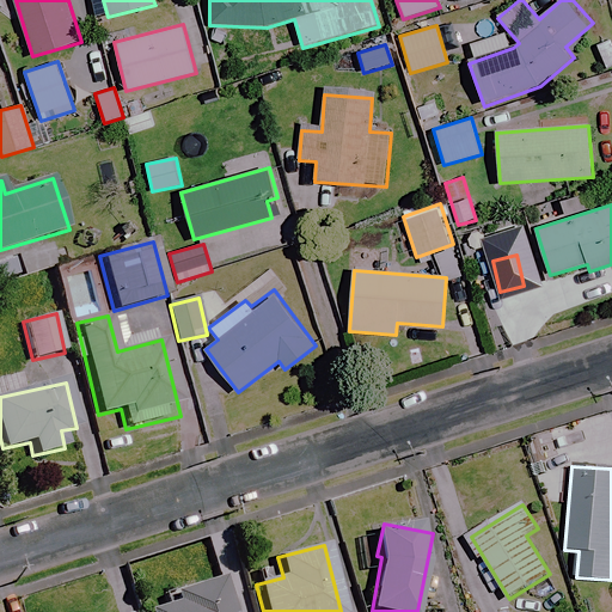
[(234,611),(226,585),(181,598),(184,607),(169,611),(234,611)]
